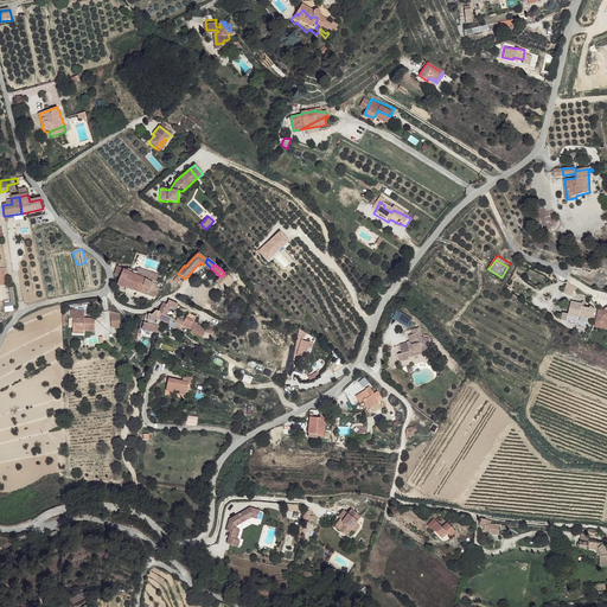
[(121,276),(117,283),(126,287),(132,274),(129,273),(131,270),(128,268),(126,272),(123,269),(121,276)]
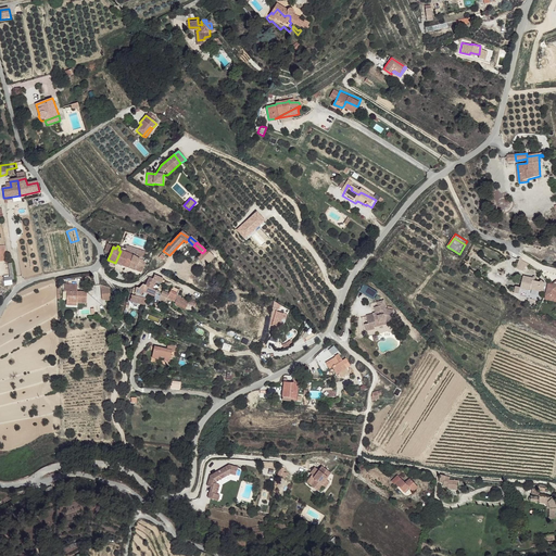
[(146,251),(125,247),(123,252),(141,261),(144,253),(146,251)]
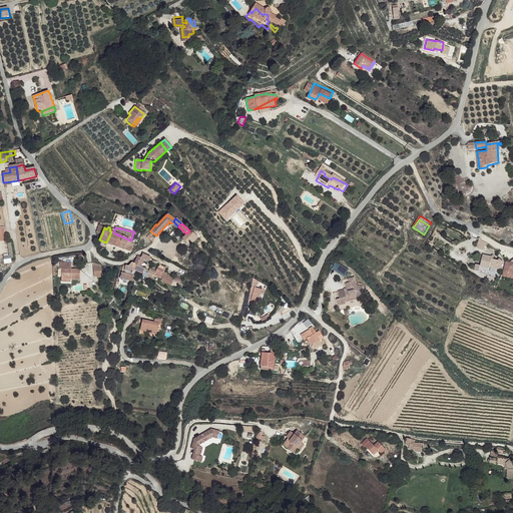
[(186,233),(181,237),(184,240),(192,233),(189,230),(186,233)]
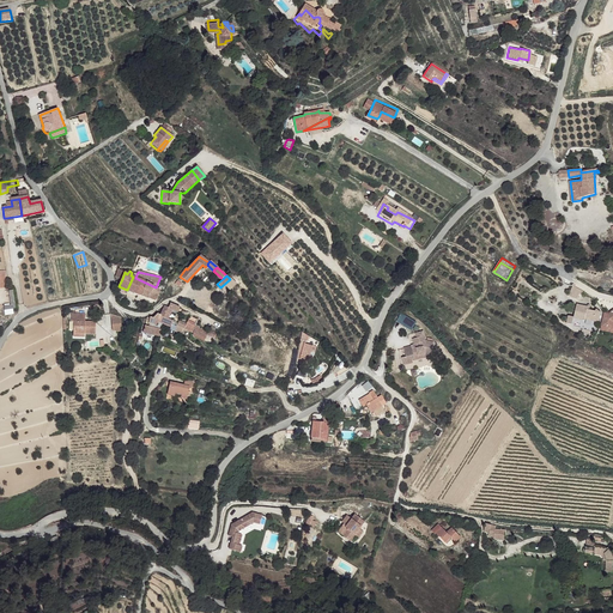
[(133,277),(127,290),(143,296),(155,301),(161,290),(156,287),(135,278),(133,277)]
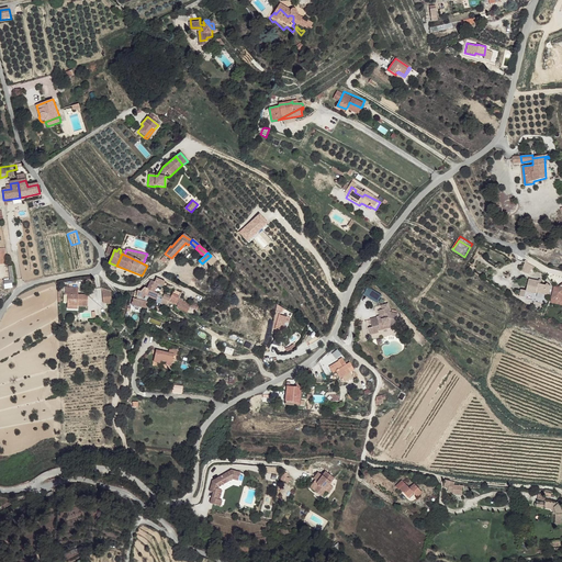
[(211,256),(202,263),(208,269),(216,260),(211,256)]
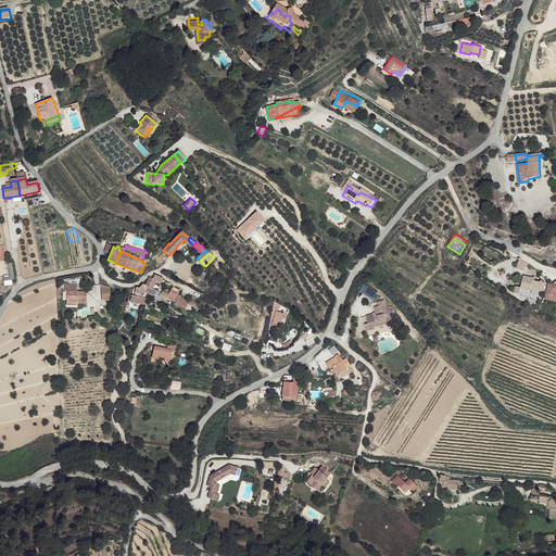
[(520,261),(516,267),(522,272),(527,265),(520,261)]
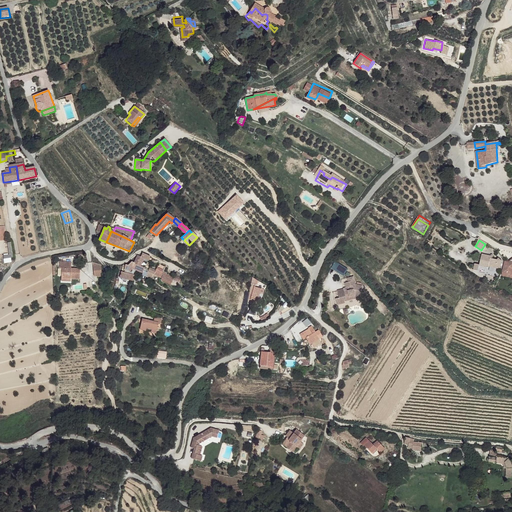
[(4,255),(4,258),(12,258),(11,243),(8,243),(9,255),(4,255)]
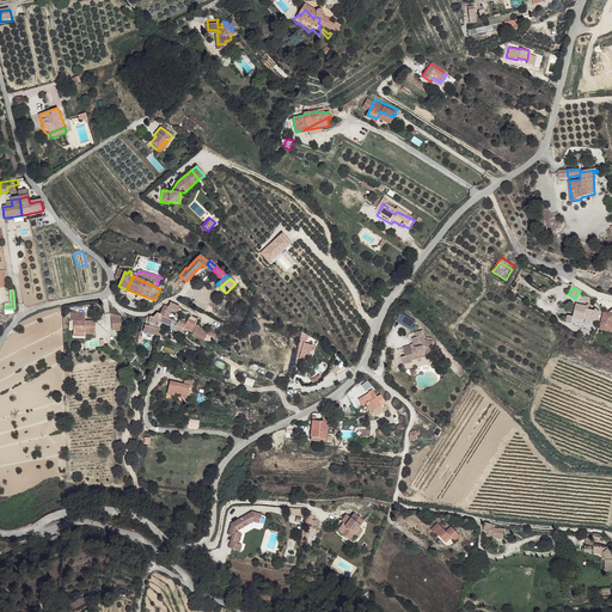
[(160,313),(160,316),(167,318),(171,310),(177,312),(179,307),(170,303),(167,306),(164,305),(161,310),(160,313)]
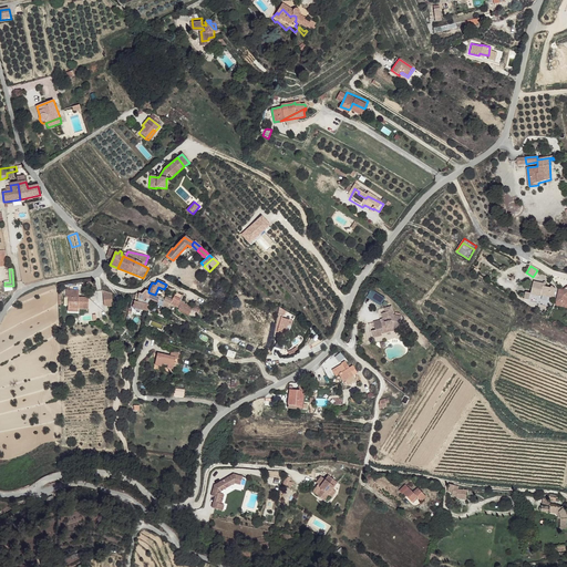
[(539,284),(532,282),(529,295),(539,296),(540,292),(555,295),(556,289),(552,285),(548,287),(539,286),(539,284)]
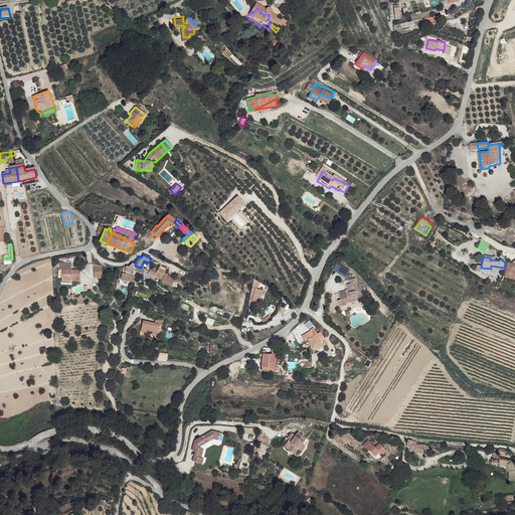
[(508,261),(505,273),(509,274),(510,272),(514,273),(514,272),(514,256),(514,258),(514,259),(514,261),(514,263),(508,261)]
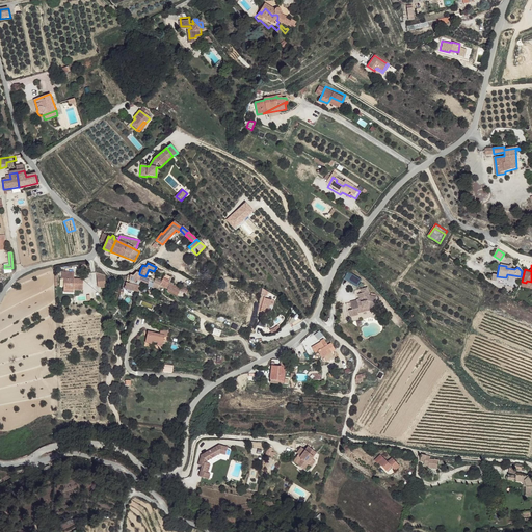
[(75,272),(62,271),(62,278),(64,278),(63,285),(63,289),(74,289),(83,289),(83,278),(75,278),(72,278),(72,276),(75,276),(75,272)]
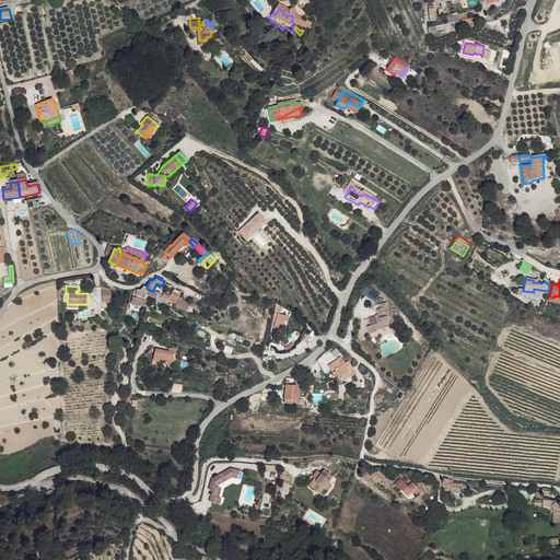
[(135,290),(133,292),(136,294),(143,296),(144,295),(156,299),(158,295),(159,293),(153,291),(147,289),(147,287),(144,286),(140,289),(137,289),(137,290),(135,290)]
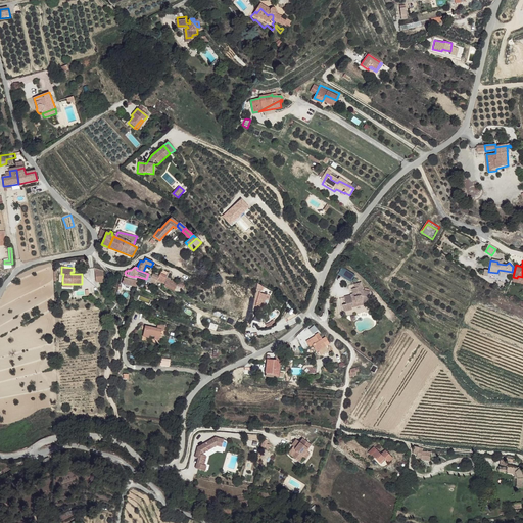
[(343,267),(338,274),(350,282),(355,276),(343,267)]
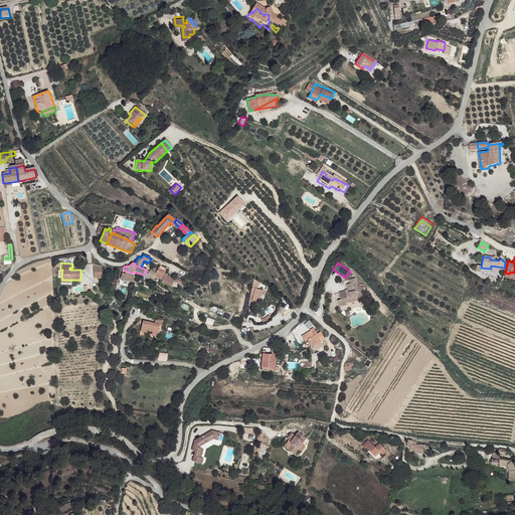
[(146,270),(145,272),(149,274),(154,276),(160,279),(161,279),(164,274),(166,269),(160,266),(157,273),(146,268),(146,270)]
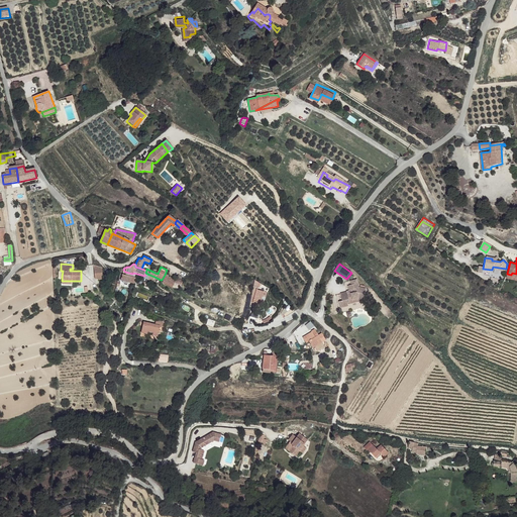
[(122,274),(120,280),(130,283),(135,284),(136,278),(122,274)]
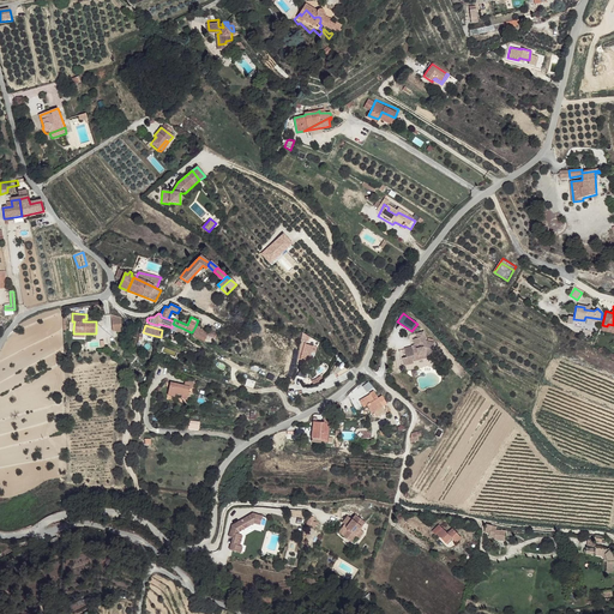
[(193,333),(193,336),(204,342),(208,336),(209,332),(197,326),(193,333)]
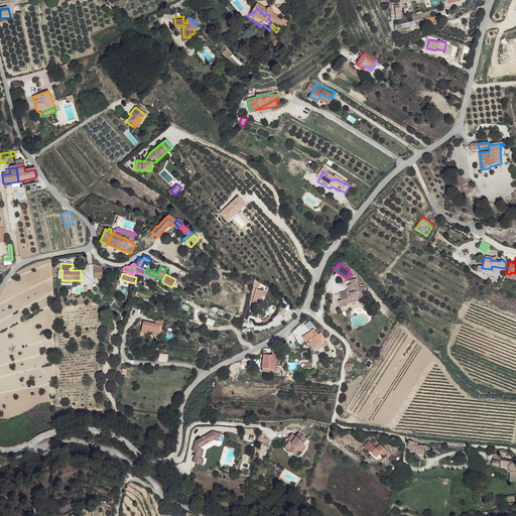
[(342,299),(338,300),(339,307),(348,305),(347,302),(350,301),(349,299),(357,298),(364,299),(366,290),(365,286),(360,285),(359,286),(357,279),(351,280),(352,284),(348,285),(349,290),(352,290),(352,292),(347,293),(347,291),(341,292),(341,296),(342,299)]
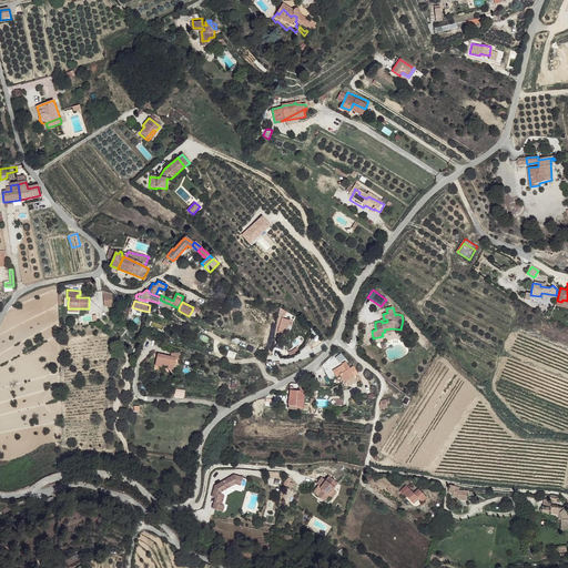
[(280,316),(276,332),(280,332),(279,337),(280,337),(279,338),(281,340),(281,338),(284,338),(284,333),(286,333),(288,318),(283,317),(280,316)]
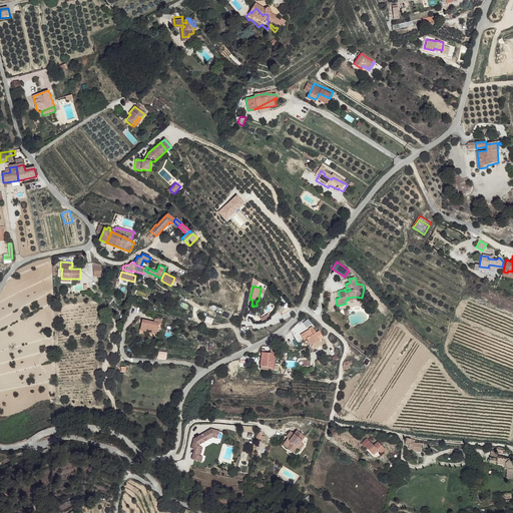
[(141,317),(138,328),(144,329),(144,327),(150,329),(149,331),(154,332),(157,322),(159,323),(160,319),(154,317),(153,320),(141,317)]
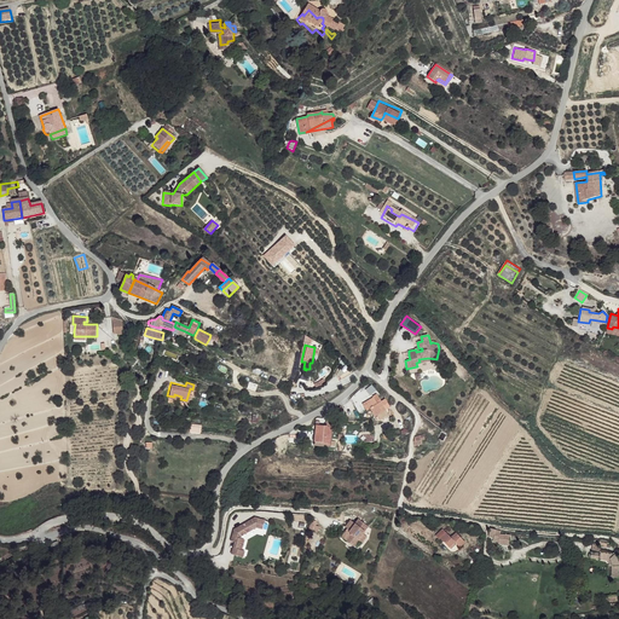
[(374,399),(372,398),(363,404),(368,411),(370,410),(375,416),(391,406),(386,399),(381,403),(377,397),(374,399)]
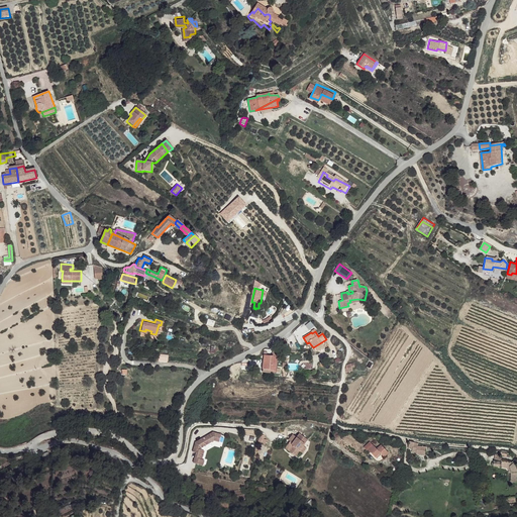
[(272,355),(265,355),(263,370),(276,371),(277,356),(272,355)]
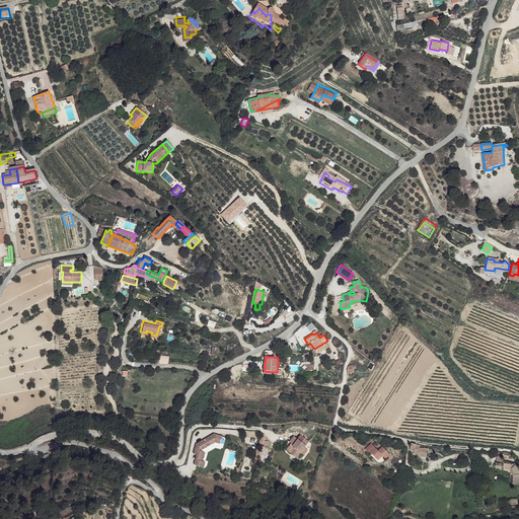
[(356,365),(348,366),(347,370),(348,374),(353,372),(353,369),(356,368),(356,365)]
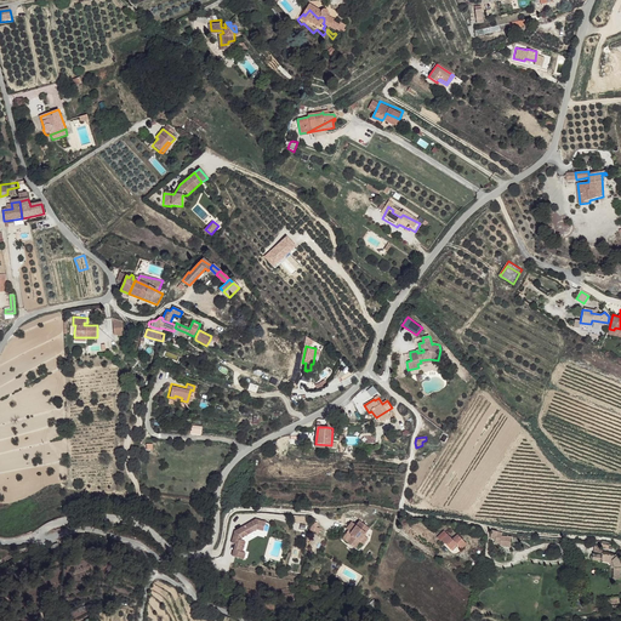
[(267,520),(257,518),(241,528),(244,531),(239,533),(235,530),(232,541),(237,542),(233,554),(245,558),(246,552),(243,551),(246,540),(240,539),(241,535),(243,536),(258,528),(265,530),(267,520)]
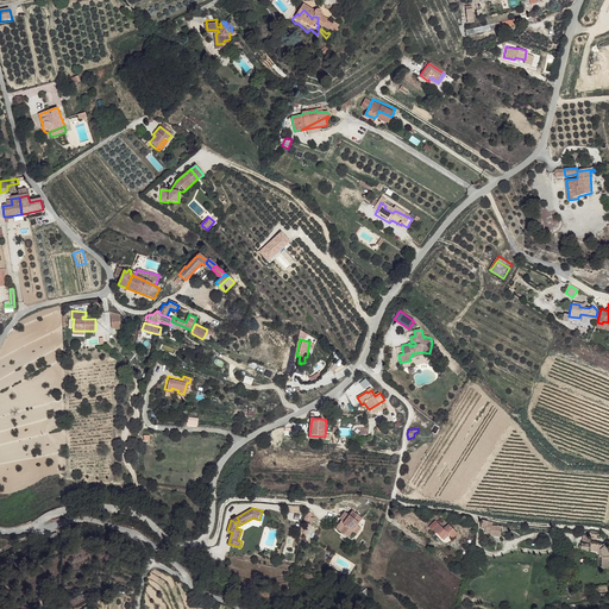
[(343,520),(337,528),(346,537),(351,531),(357,534),(362,528),(358,526),(364,519),(355,512),(351,515),(345,522),(343,521),(343,520)]
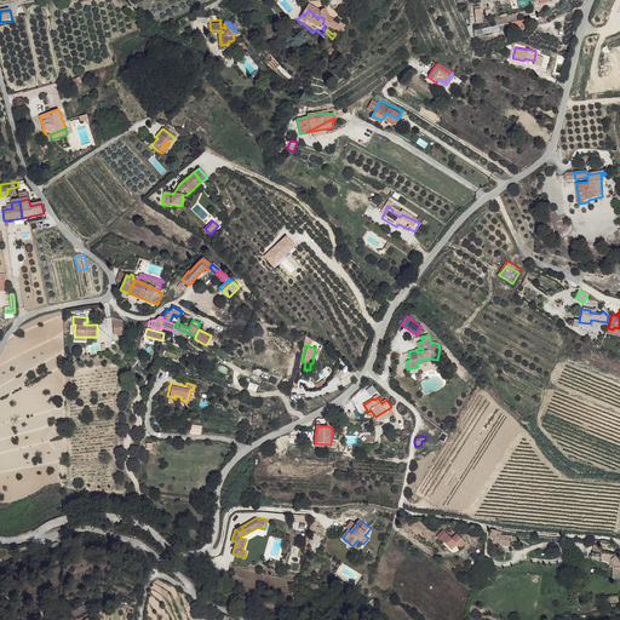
[(512,544),(511,534),(501,535),(501,532),(498,532),(497,538),(500,538),(500,543),(500,545),(512,544)]
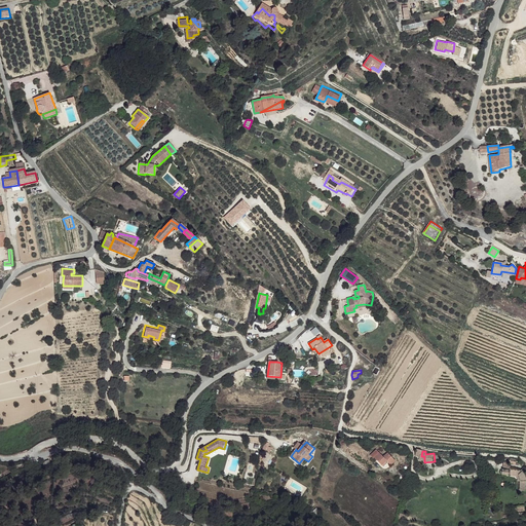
[(380,455),(377,452),(371,458),(374,461),(375,460),(380,455)]
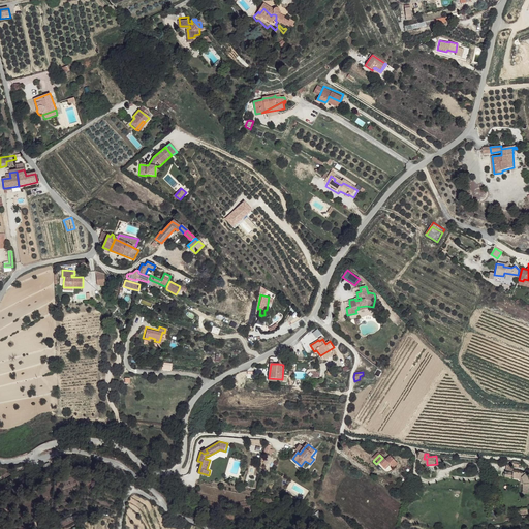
[(399,465),(391,458),(387,461),(389,462),(387,463),(386,462),(382,458),(377,463),(385,470),(390,466),(395,470),(399,465)]
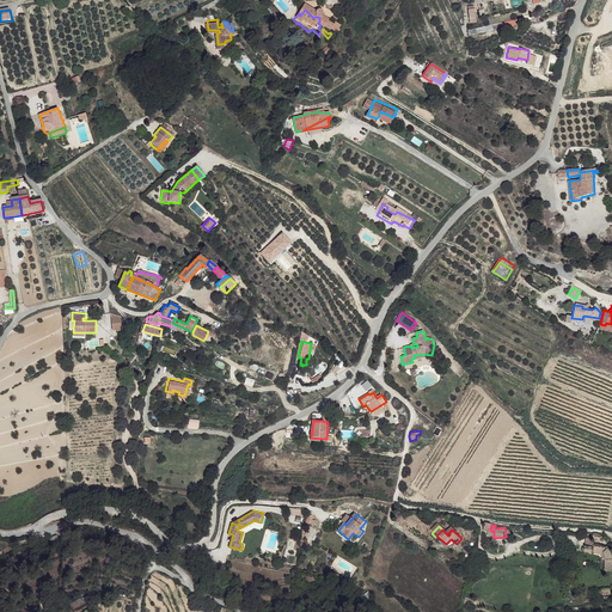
[(353,533),(348,539),(354,543),(359,537),(353,533)]
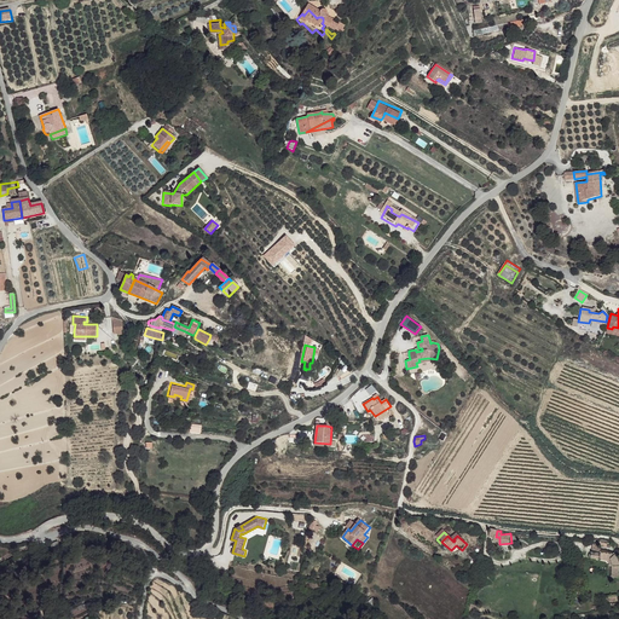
[(618,557),(617,555),(601,553),(601,555),(593,554),(593,560),(609,562),(611,567),(613,567),(613,577),(612,577),(612,583),(618,582),(618,557)]
